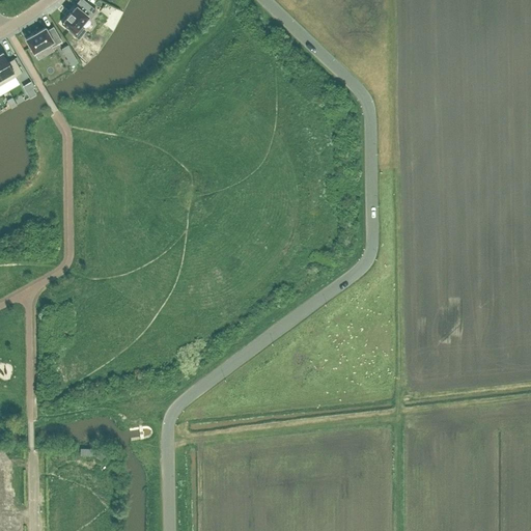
[(67,17),(61,24),(68,30),(78,38),(84,30),(80,26),(87,17),(89,18),(95,10),(83,0),(79,0),(75,6),(76,6),(71,12),(70,11),(66,17),(67,17)]
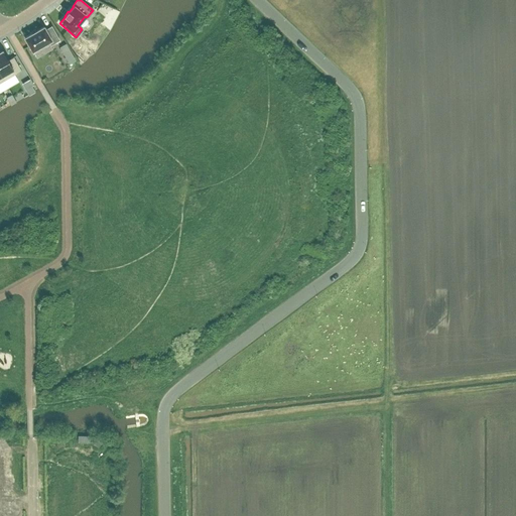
[(43,26),(24,37),(32,50),(48,41),(50,45),(59,39),(51,25),(45,29),(43,26)]
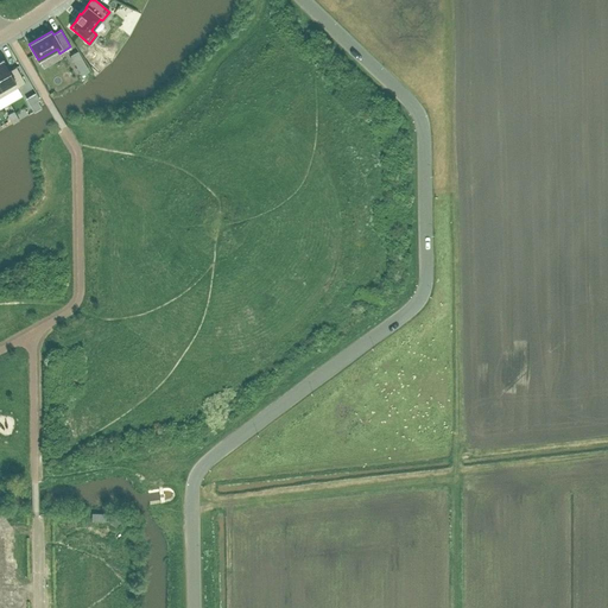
[(77,51),(70,56),(74,62),(82,58),(77,51)]
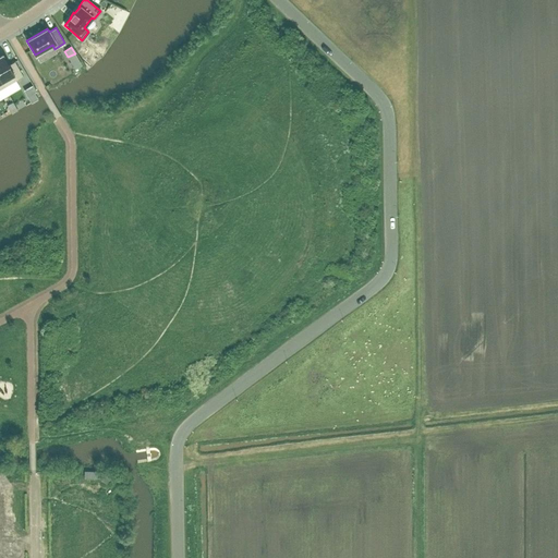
[(0,56),(0,80),(4,87),(23,76),(14,61),(8,64),(2,55),(0,56)]
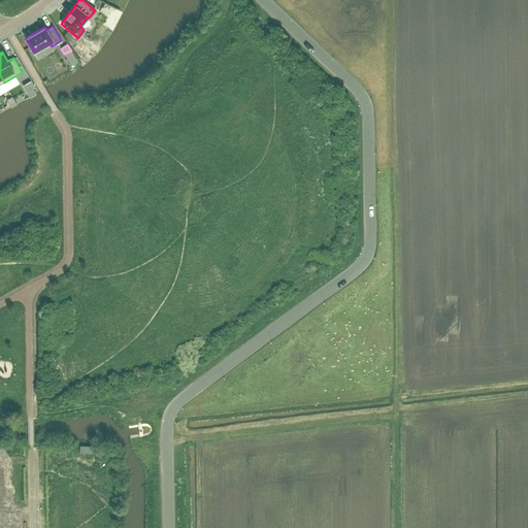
[(30,80),(22,86),(25,91),(33,86),(30,80)]
